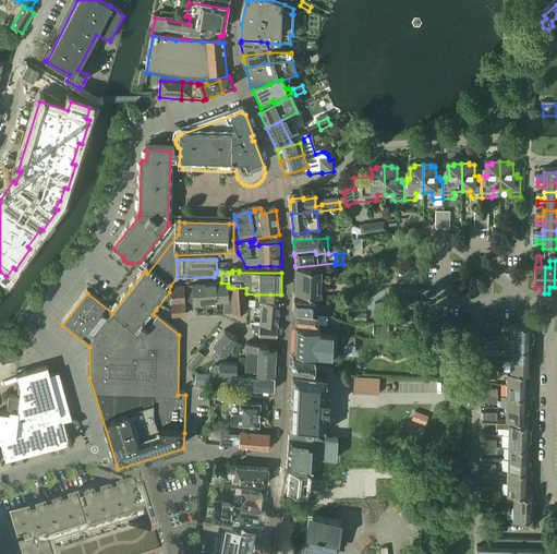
[(402,271),(401,281),(422,281),(423,271),(402,271)]
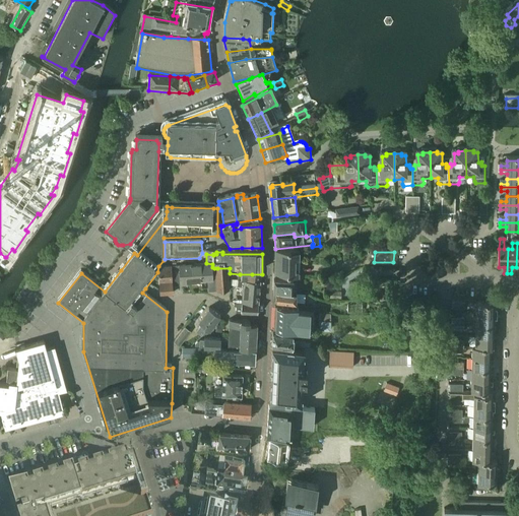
[(301,254),(277,254),(277,271),(278,271),(278,277),(300,278),(301,254)]
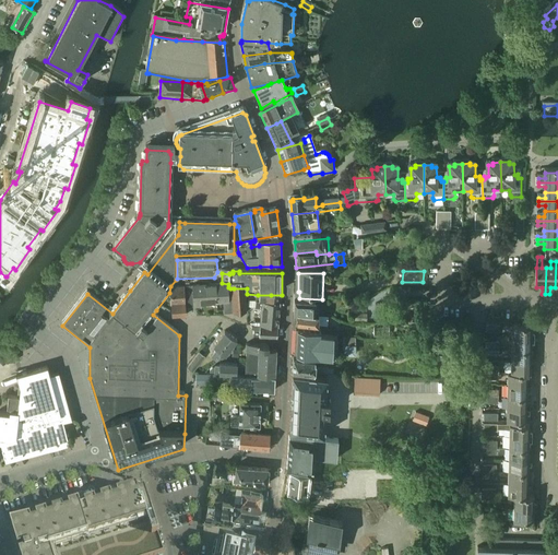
[(192,292),(187,292),(188,311),(196,310),(202,310),(202,306),(224,305),(225,317),(235,316),(234,288),(230,288),(228,287),(220,287),(192,290),(192,292)]
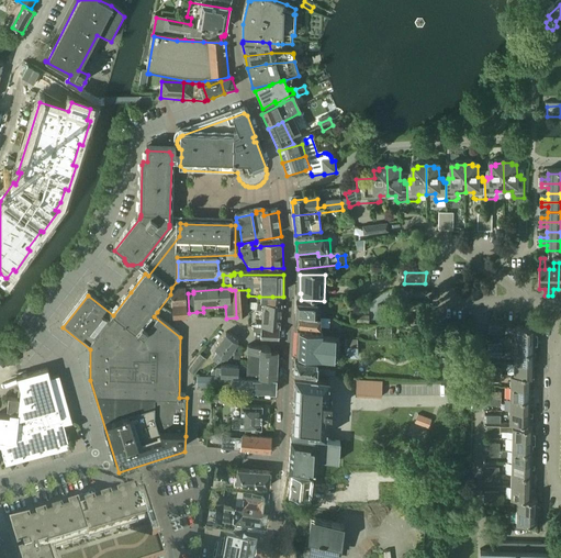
[(248,290),(235,290),(236,317),(249,317),(249,316),(248,296),(248,290)]
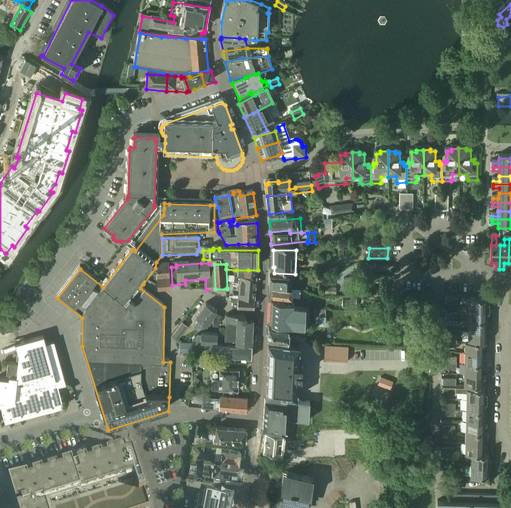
[(171,292),(169,265),(157,266),(159,291),(162,293),(171,292)]
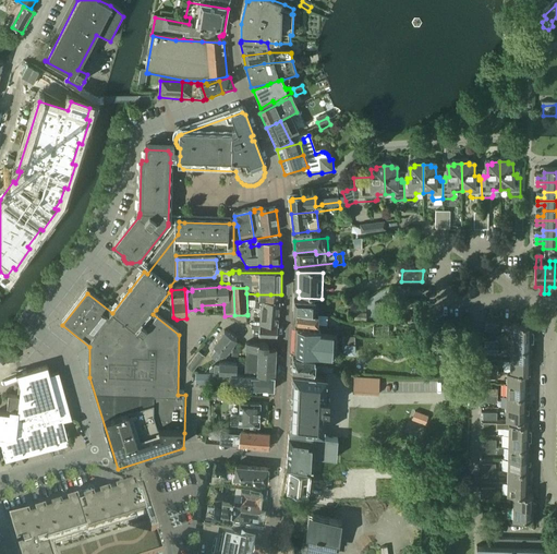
[(249,301),(249,304),(259,305),(280,306),(281,297),(270,297),(270,294),(257,294),(256,302),(253,302),(253,301),(249,301)]
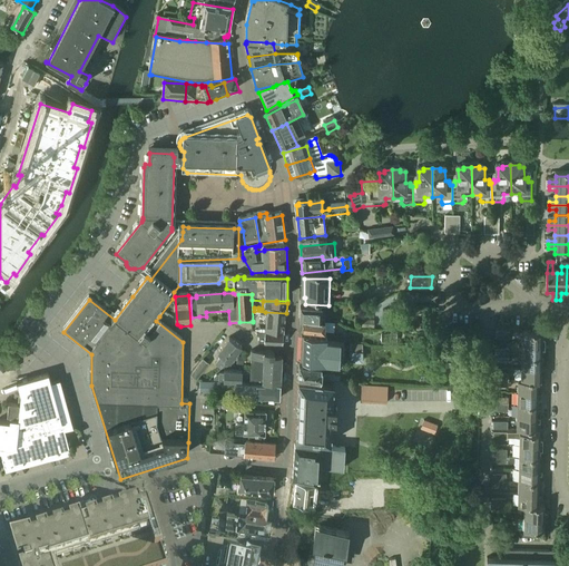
[(300,310),(300,324),(302,324),(324,325),(324,311),(320,311),(320,310),(300,310)]
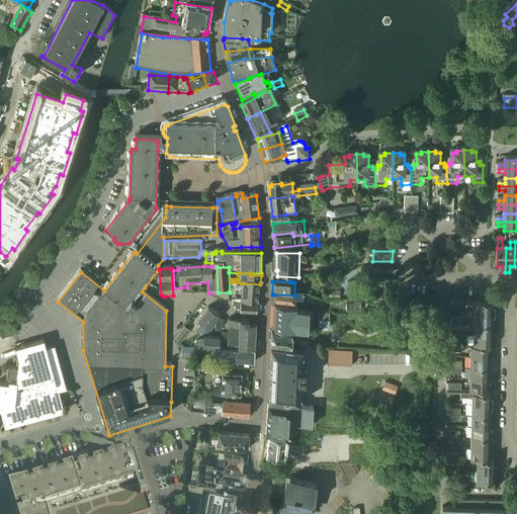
[(258,306),(260,284),(241,283),(231,282),(231,288),(244,289),(242,305),(258,306)]
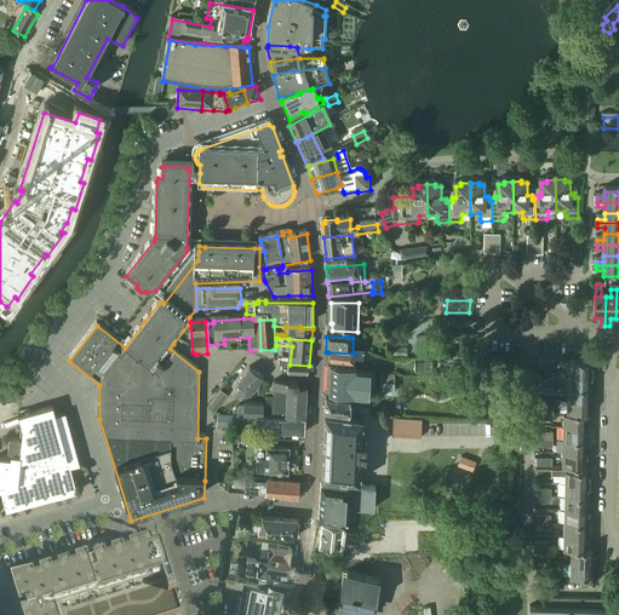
[(328,352),(328,363),(364,366),(364,355),(353,354),(328,352)]
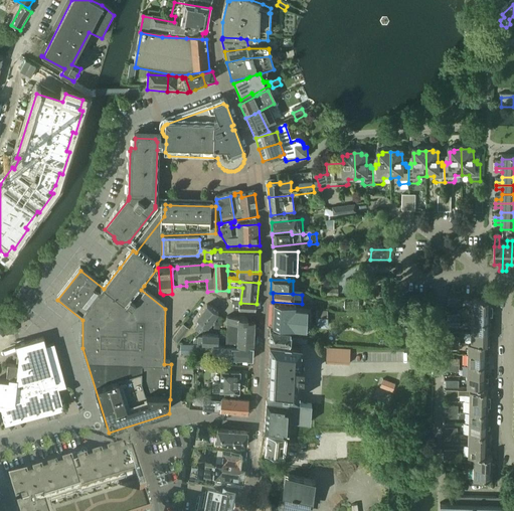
[(257,305),(232,303),(232,306),(234,306),(234,312),(257,314),(257,305)]
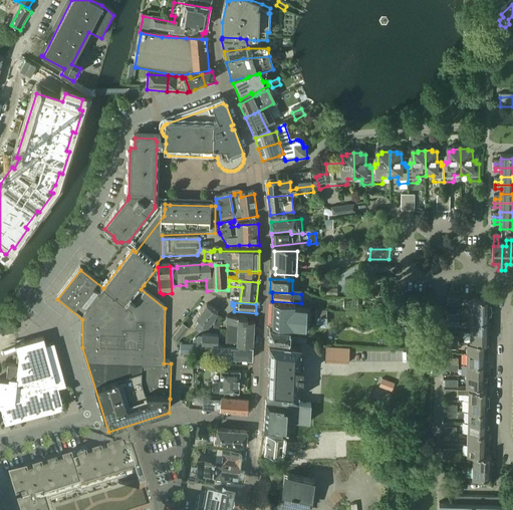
[(358,303),(344,303),(344,313),(358,313),(358,303)]
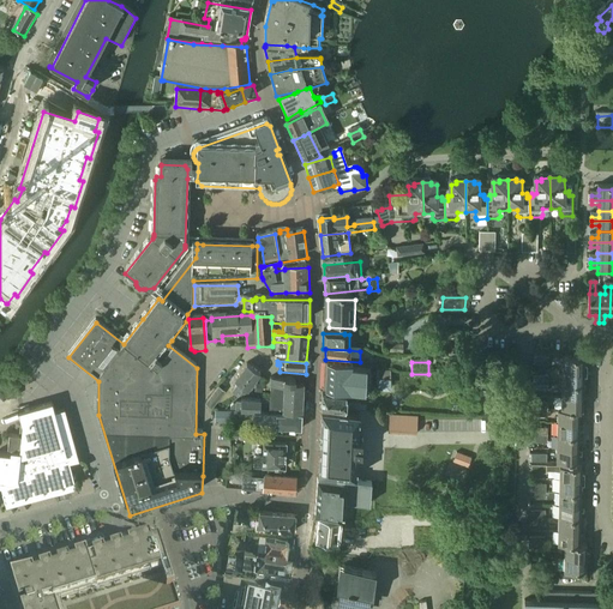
[(563,362),(563,375),(588,377),(588,371),(584,371),(584,362),(563,362)]
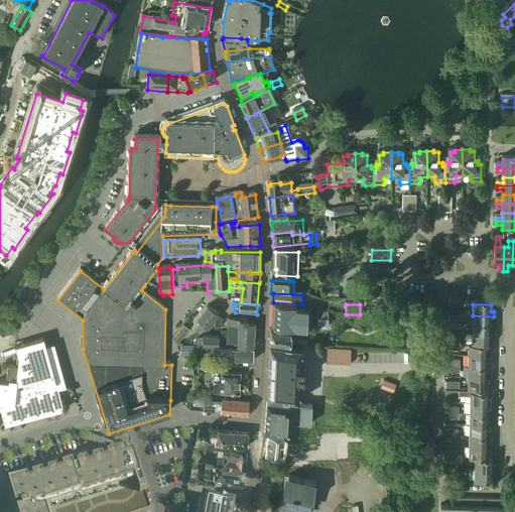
[(295,308),(274,307),(273,331),(308,333),(309,312),(295,311),(295,308)]
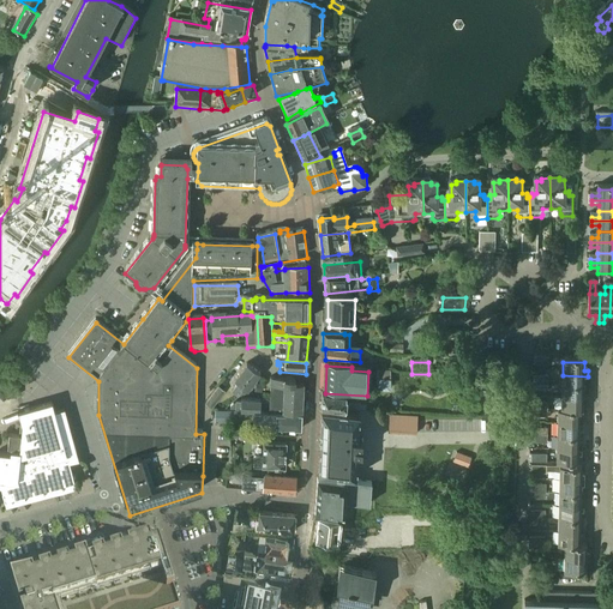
[(262,378),(247,367),(235,384),(239,386),(233,396),(239,401),(244,396),(242,395),(245,391),(250,393),(262,378)]
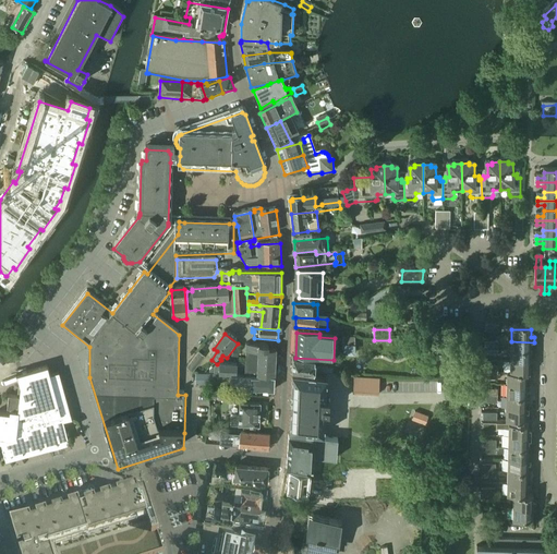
[(511,341),(511,353),(531,353),(531,347),(534,347),(534,342),(511,341)]
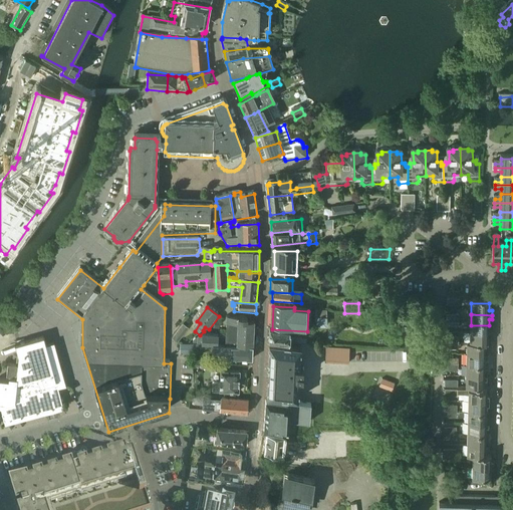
[(226,348),(254,350),(255,324),(248,324),(248,320),(239,319),(239,320),(228,319),(227,330),(226,348)]
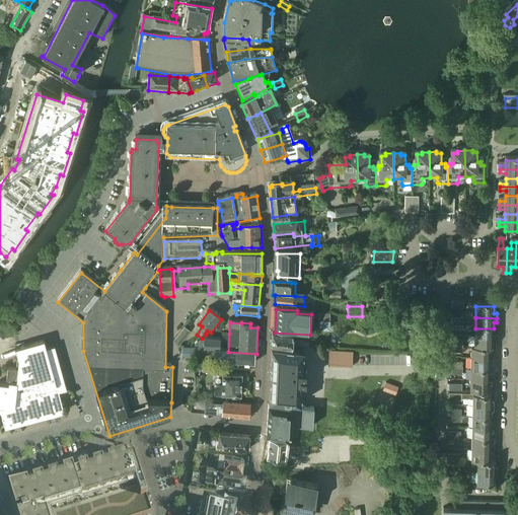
[(330,324),(320,324),(320,333),(330,333),(330,324)]
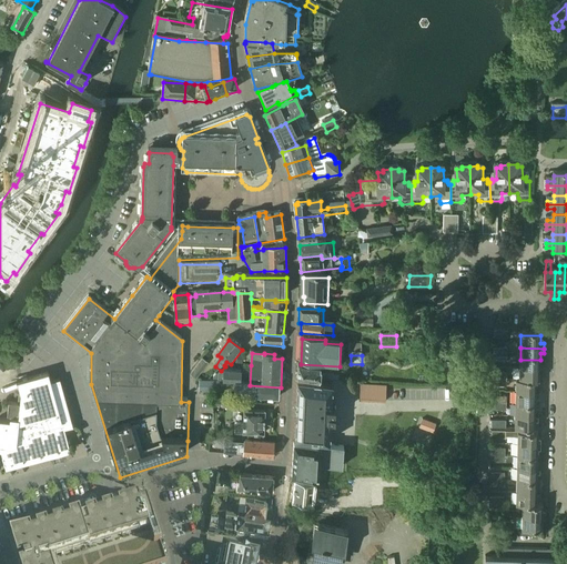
[(17,358),(7,356),(6,371),(17,371),(17,358)]
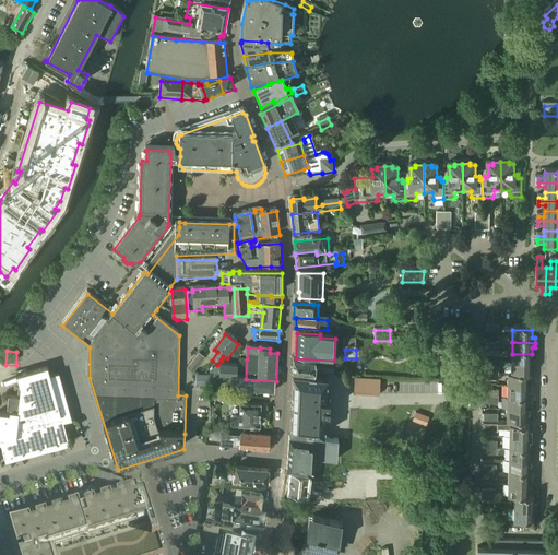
[(512,354),(512,365),(534,366),(534,361),(531,361),(532,354),(512,354)]
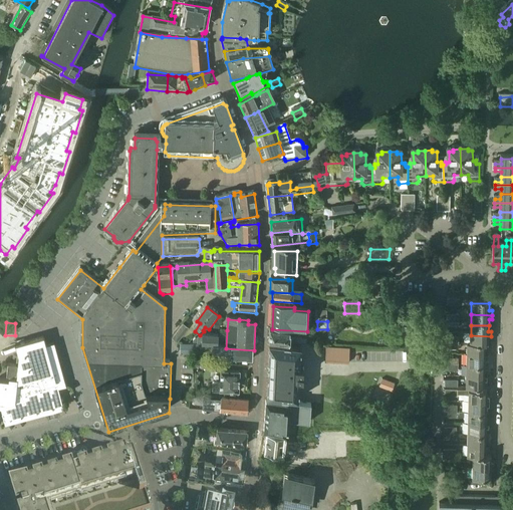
[(189,331),(184,327),(173,341),(179,345),(189,331)]
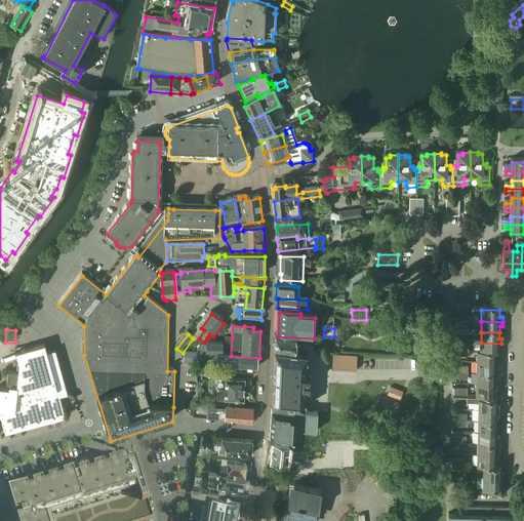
[(295,339),(275,338),(274,352),(313,354),(313,351),(306,350),(307,348),(295,347),(295,339)]
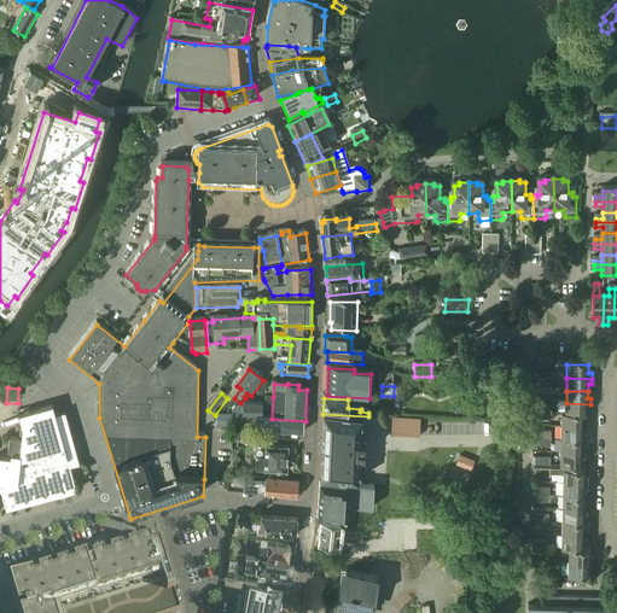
[(566,403),(565,416),(585,418),(587,418),(587,410),(591,410),(591,404),(566,403)]
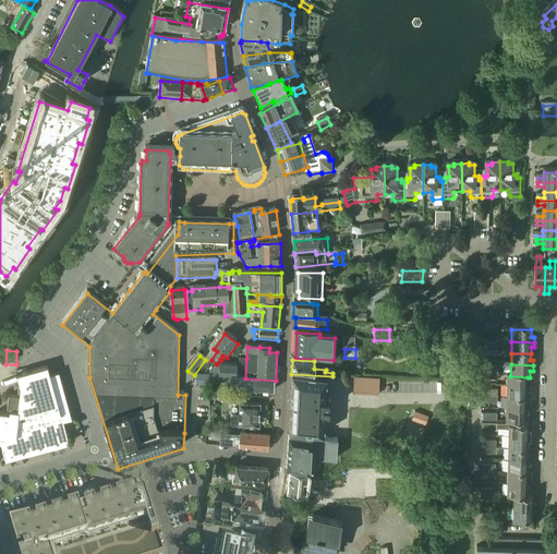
[(215,371),(215,376),(220,376),(244,378),(245,368),(220,366),(220,369),(215,369),(215,371)]
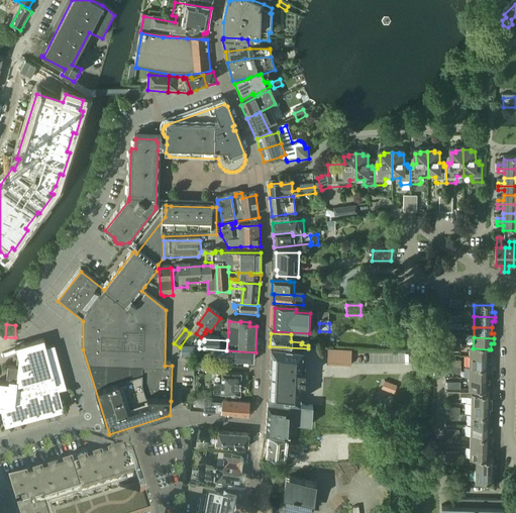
[(46,350),(44,341),(16,349),(19,362),(19,370),(9,369),(7,380),(10,380),(9,385),(0,384),(0,407),(6,429),(64,413),(59,393),(67,391),(55,348),(46,350)]
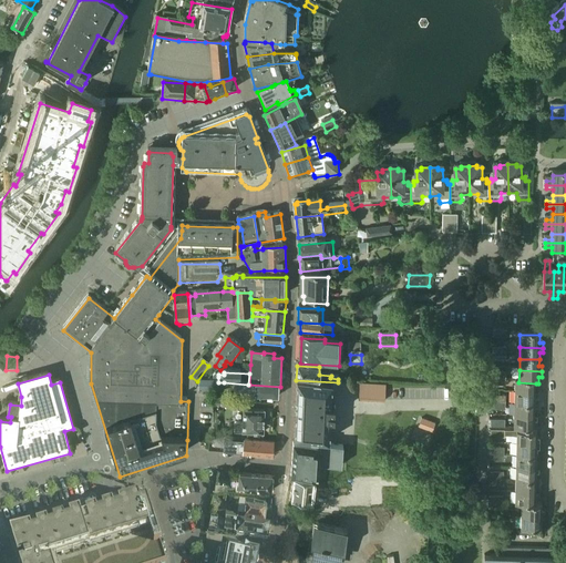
[(235,384),(217,382),(217,392),(235,393),(235,384)]
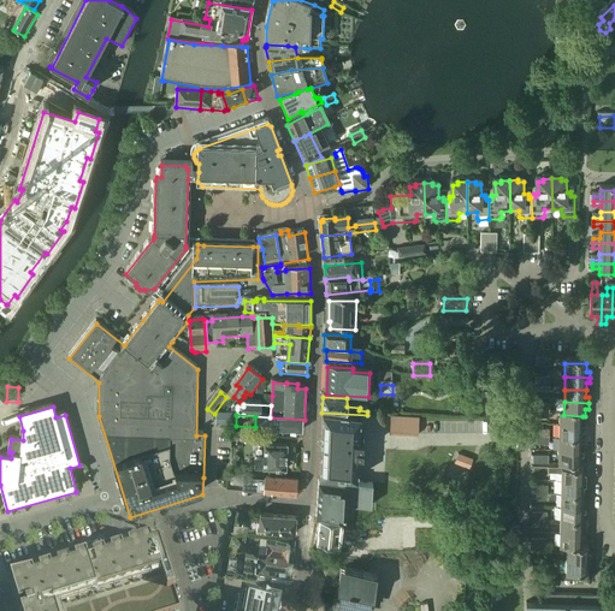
[(560,415),(560,428),(585,429),(585,423),(581,423),(583,416),(563,415),(560,415)]
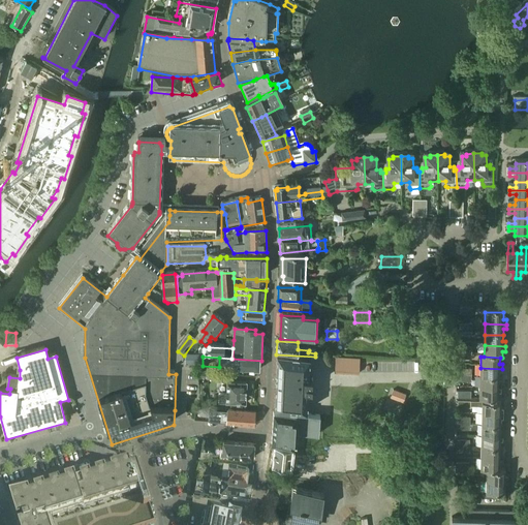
[(198,358),(187,358),(187,367),(198,368),(198,358)]
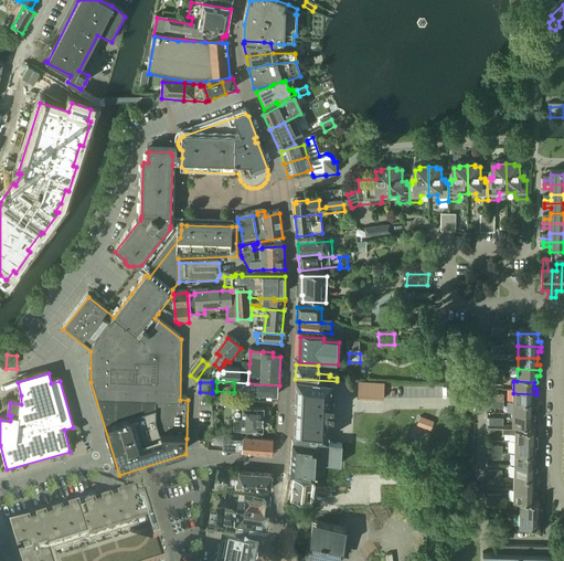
[(279,385),(248,383),(235,382),(234,391),(248,391),(248,398),(254,399),(254,398),(278,399),(279,385)]
